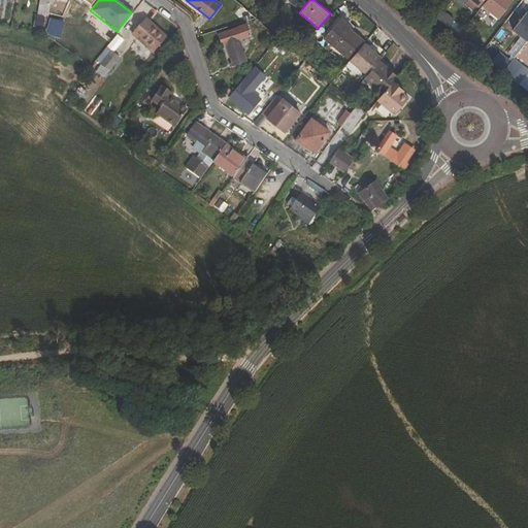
[(512,1),(509,0),(488,0),(483,7),(498,19),(512,1)]
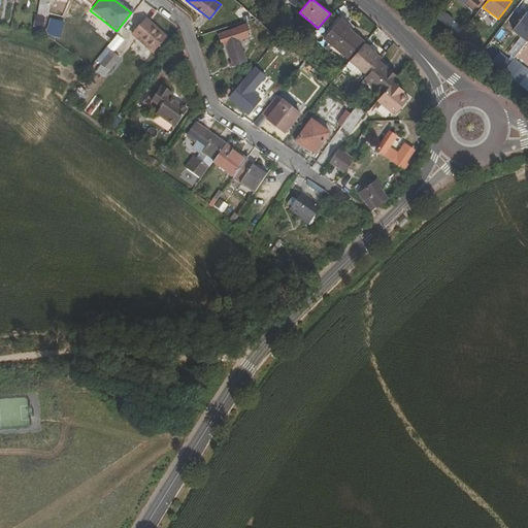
[(527,40),(527,13),(514,30),(527,41),(527,40)]
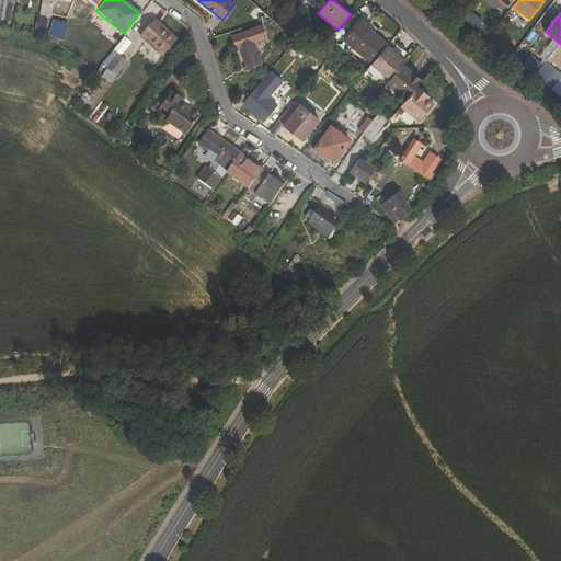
[(35,30),(47,32),(48,19),(36,18),(35,30)]
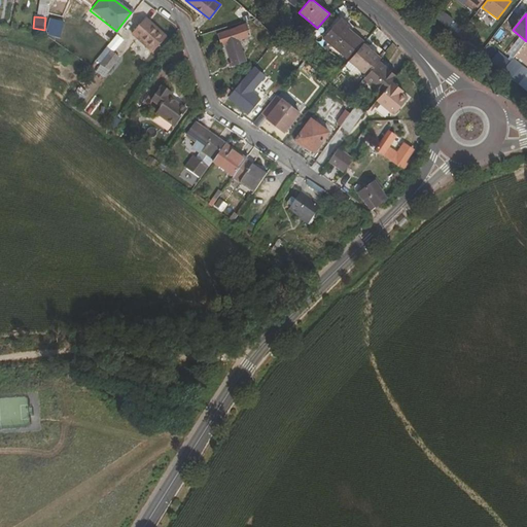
[(132,34),(152,54),(167,38),(146,19),(132,34)]
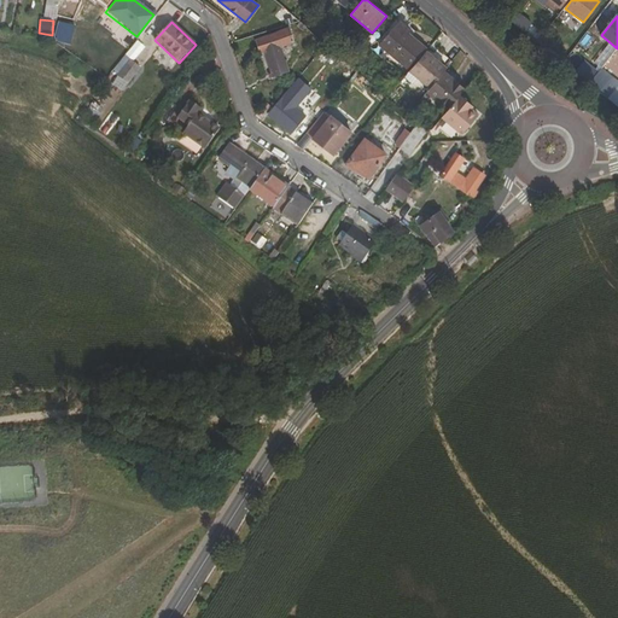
[(59,23),(54,41),(70,46),(75,28),(59,23)]
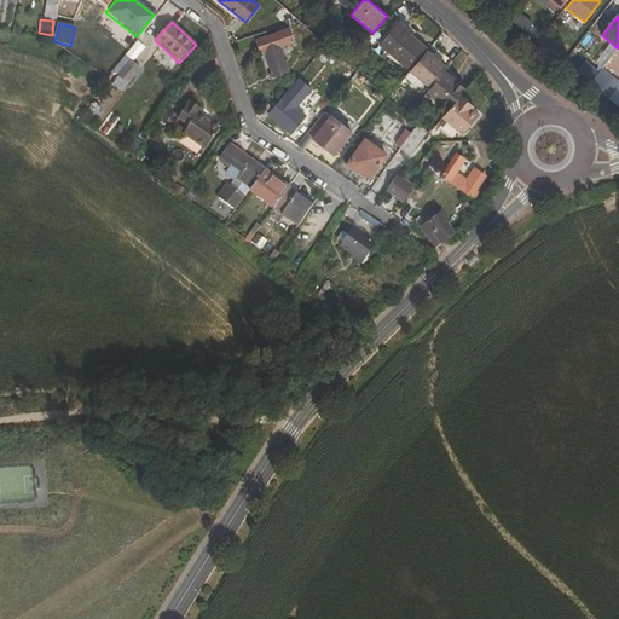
[(428,50),(398,24),(380,46),(410,73),(427,52),(428,50)]
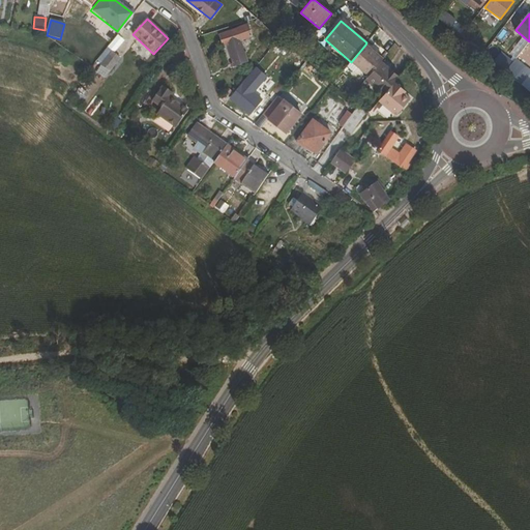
[(224,46),(226,45),(234,66),(248,61),(242,45),(247,42),(245,38),(252,36),(248,25),(219,34),(224,46)]
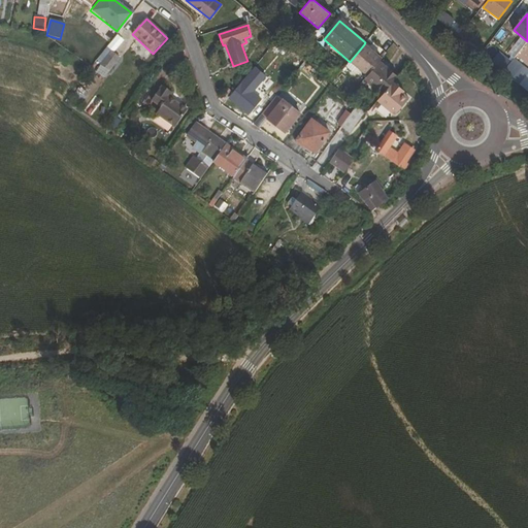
[(364,44),(350,62),(368,76),(380,62),(383,59),(364,44)]
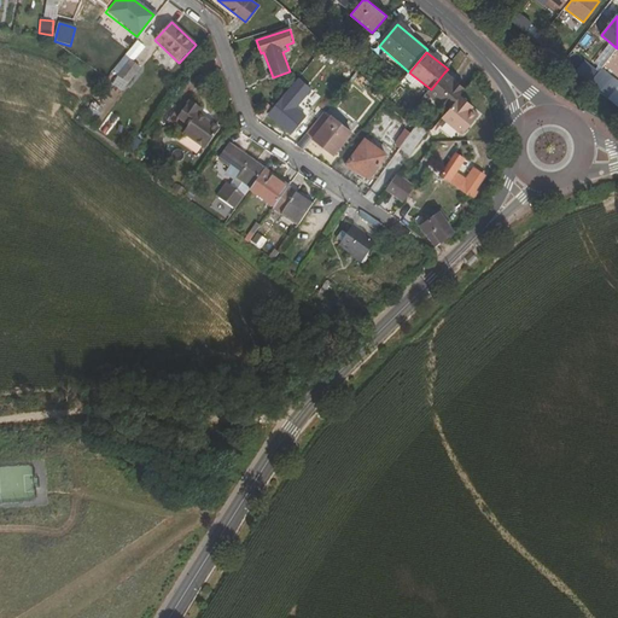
[(141,68),(130,59),(117,76),(128,85),(141,68)]
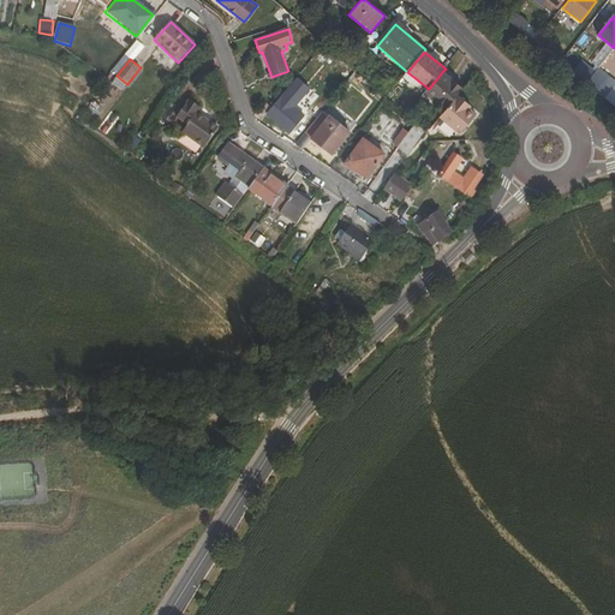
[(312,78),(324,67),(316,59),(304,70),(312,78)]
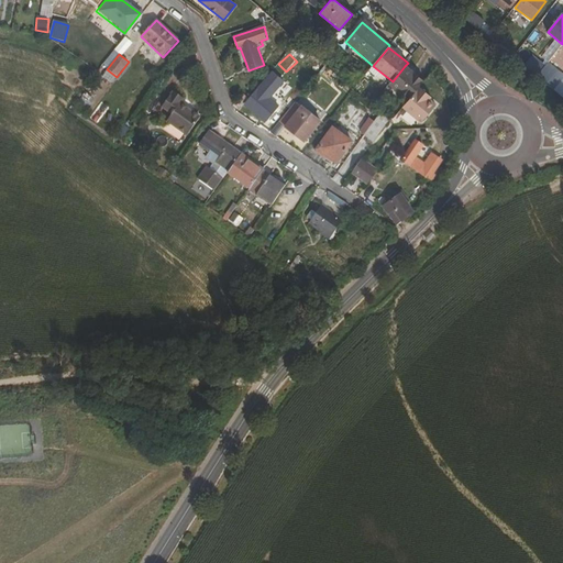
[(531,72),(536,75),(543,64),(540,61),(531,72)]
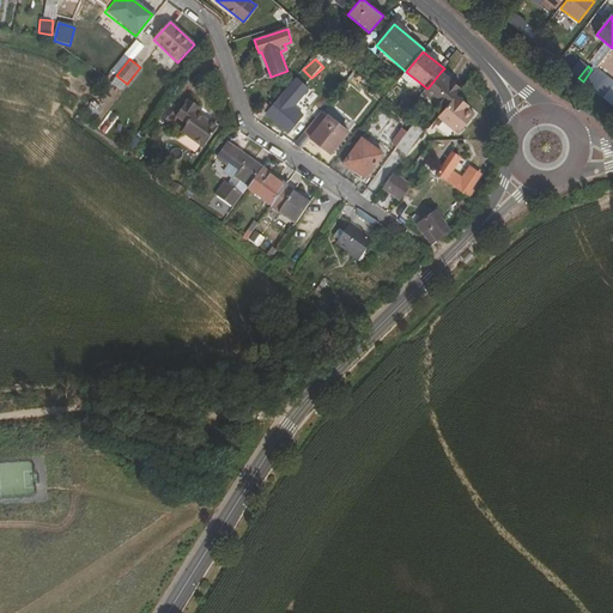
[(583,82),(604,99),(612,86),(612,83),(604,77),(602,78),(592,70),(583,82)]
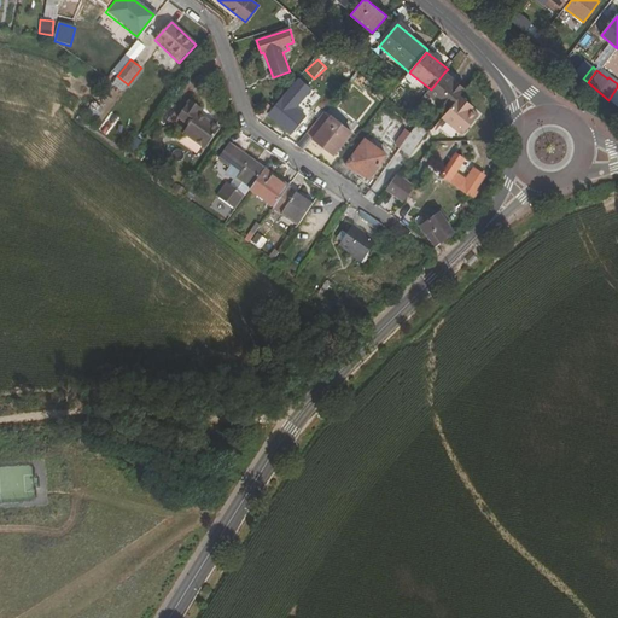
[(350,81),(363,93),(371,83),(357,71),(350,81)]
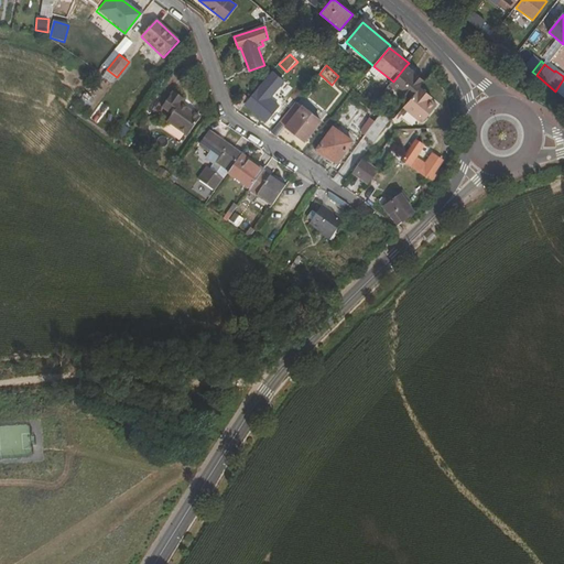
[(393,82),(390,86),(409,101),(421,86),(425,82),(405,66),(393,82)]
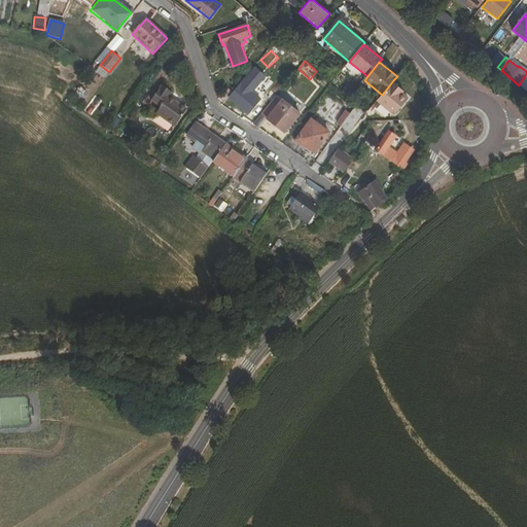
[(394,113),(409,97),(402,92),(399,90),(401,86),(393,80),(382,95),(378,100),(394,113)]
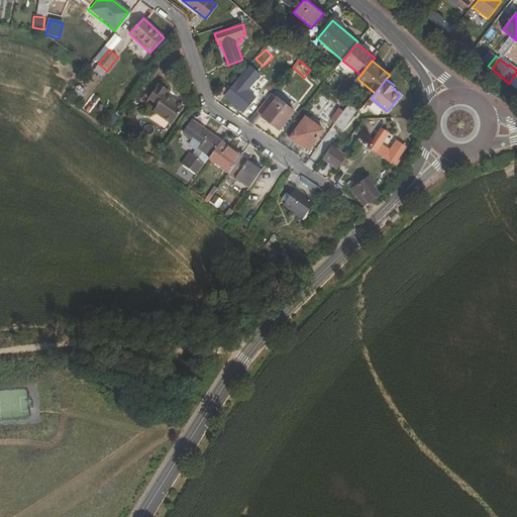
[(270,97),(279,85),(274,80),(264,92),(270,97)]
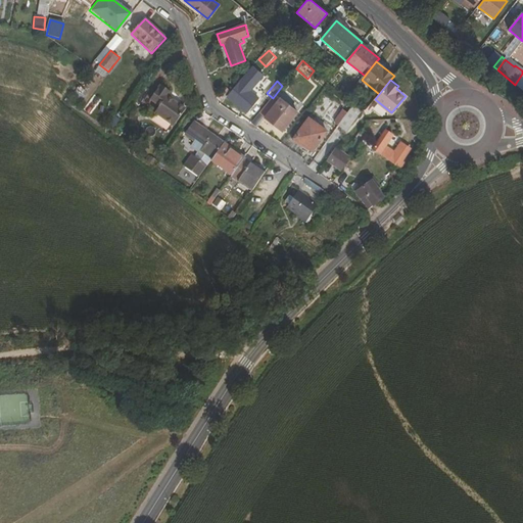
[(231,92),(227,97),(247,113),(259,99),(239,82),(231,92)]
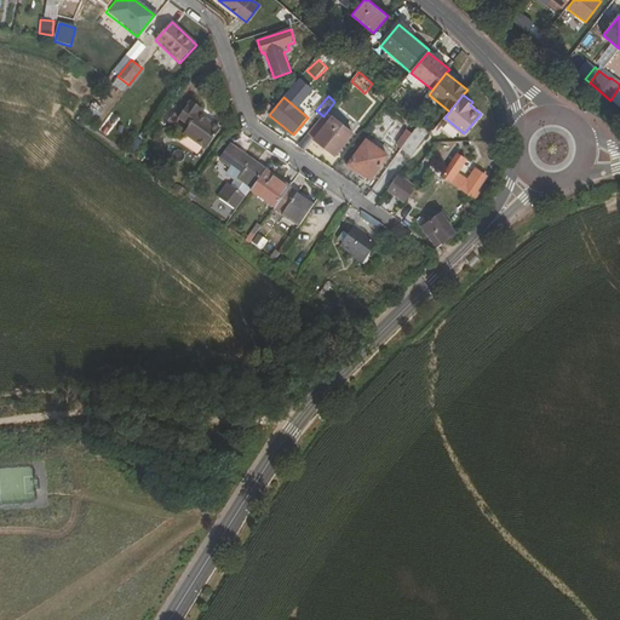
[(188,127),(183,135),(206,150),(220,130),(197,114),(201,109),(190,101),(177,120),(188,127)]
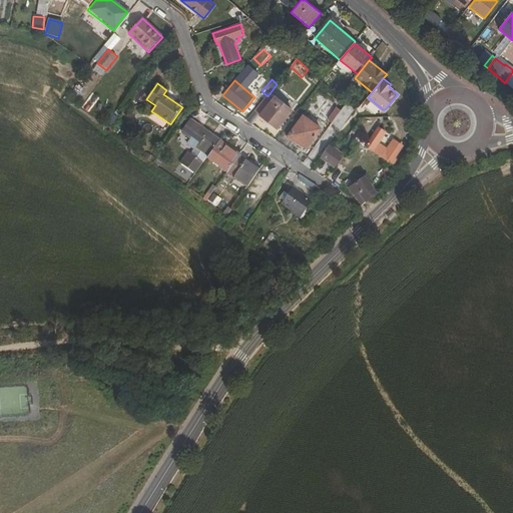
[(226,90),(221,85),(213,96),(218,100),(222,95),(226,90)]
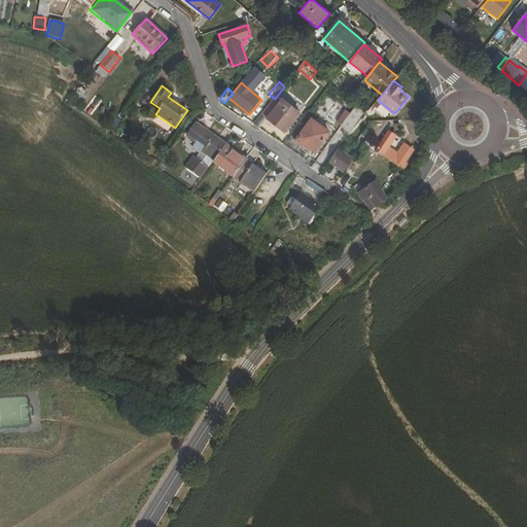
[(329,89),(312,108),(323,119),(342,99),(329,89)]
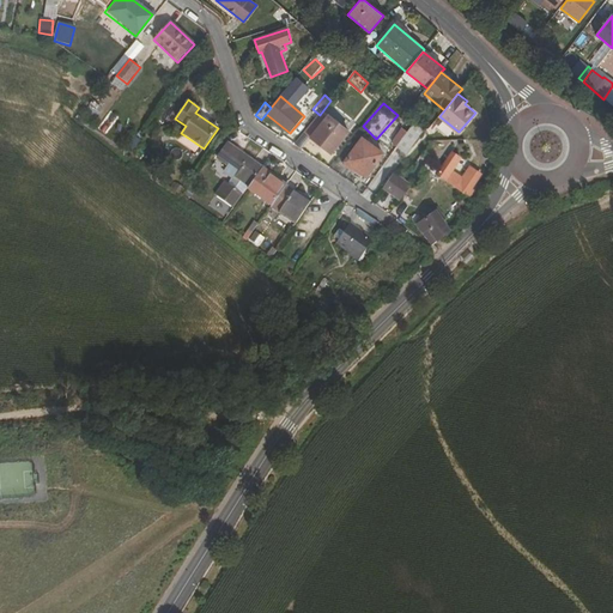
[(332,153),(349,132),(328,115),(310,138),(332,153)]
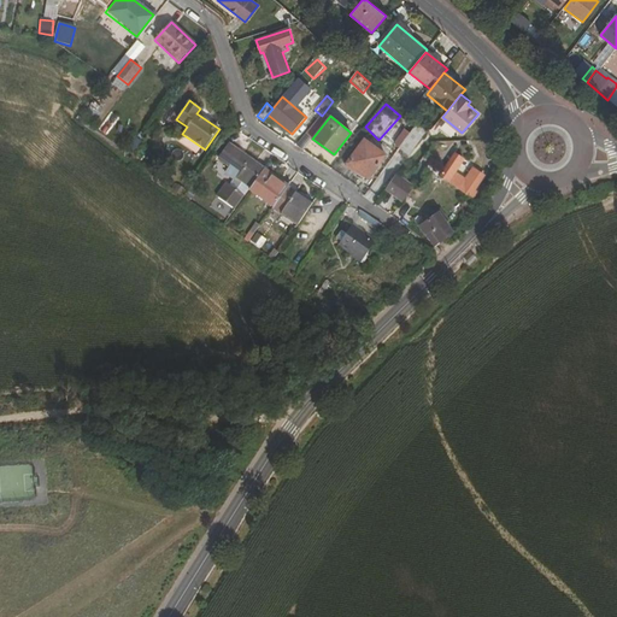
[(399,148),(409,156),(427,130),(417,123),(399,148)]
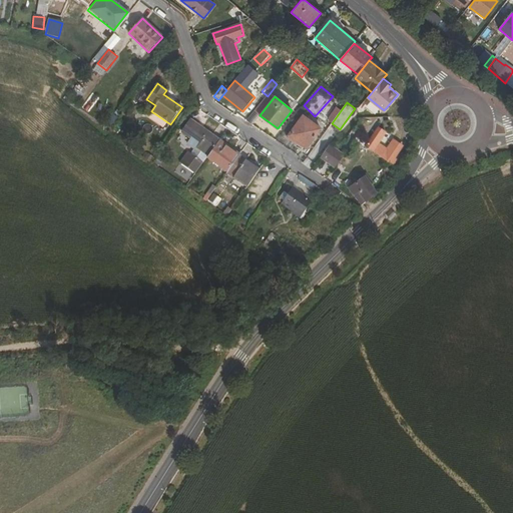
[(297,145),(298,143),(306,148),(321,128),(303,115),(287,138),(297,145)]
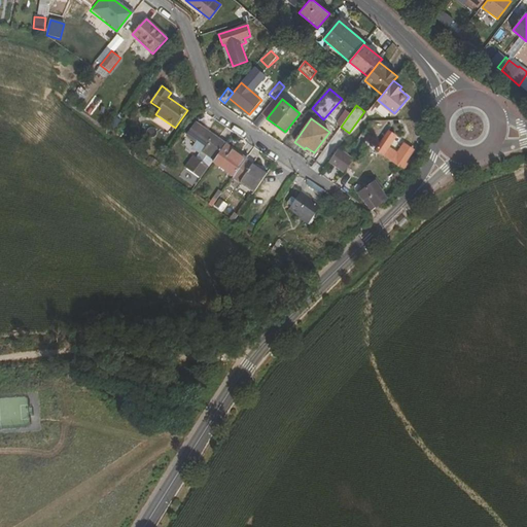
[(186,137),(197,143),(192,149),(200,153),(196,160),(192,157),(185,168),(202,179),(213,163),(225,144),(196,124),(186,137)]
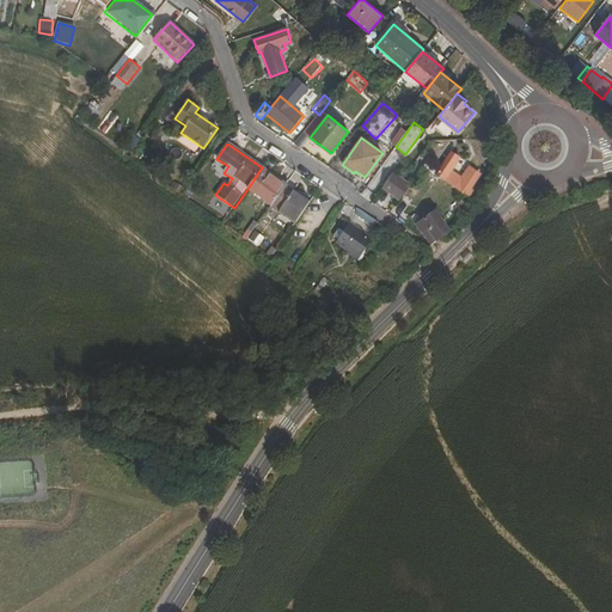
[(435,176),(467,199),(472,190),(471,189),(481,173),(470,166),(461,178),(452,171),(460,158),(452,152),(435,176)]
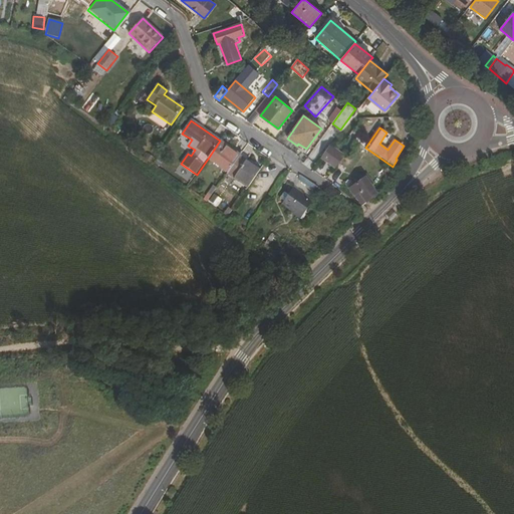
[(240,156),(220,141),(208,159),(228,173),(240,156)]
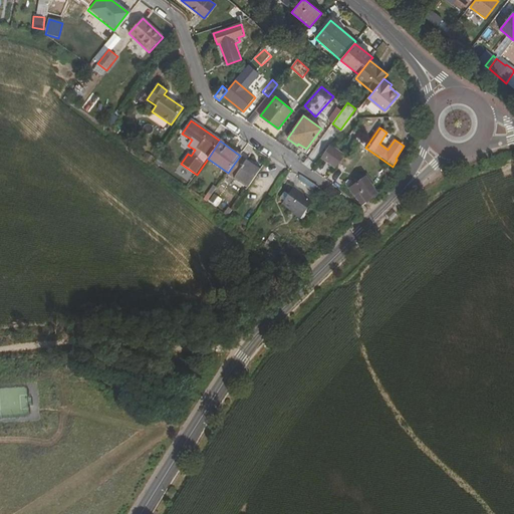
[(335,169),(344,156),(330,146),(320,158),(335,169)]
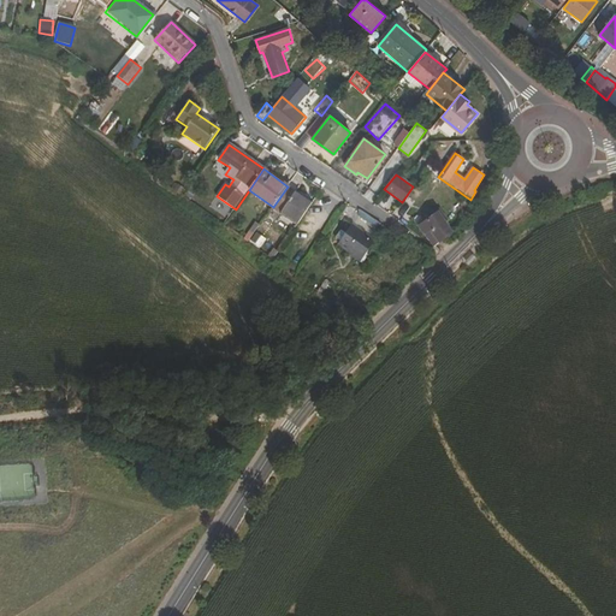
[(298,225),(313,205),(288,187),(273,207),(298,225)]
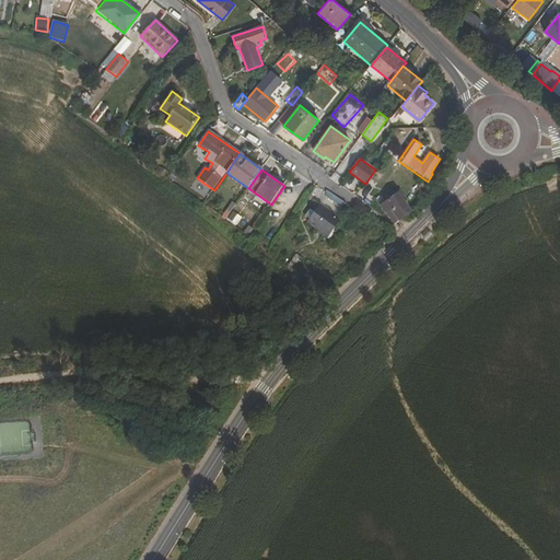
[(462,208),(483,195),(478,186),(456,199),(462,208)]
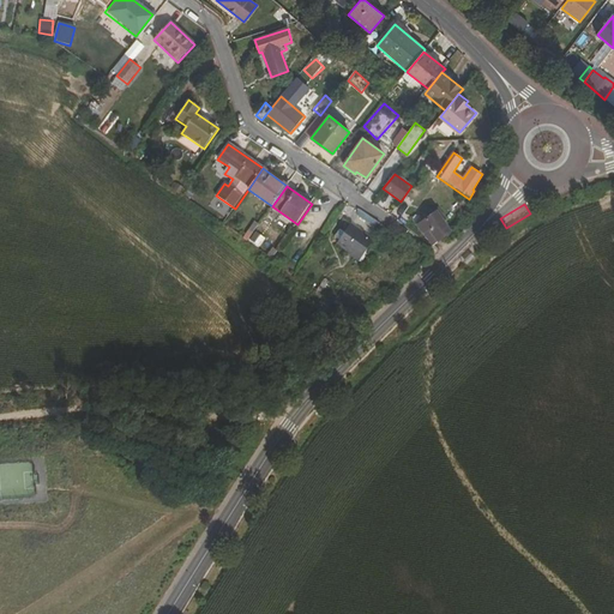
[(431,247),(450,234),(437,215),(417,227),(431,247)]
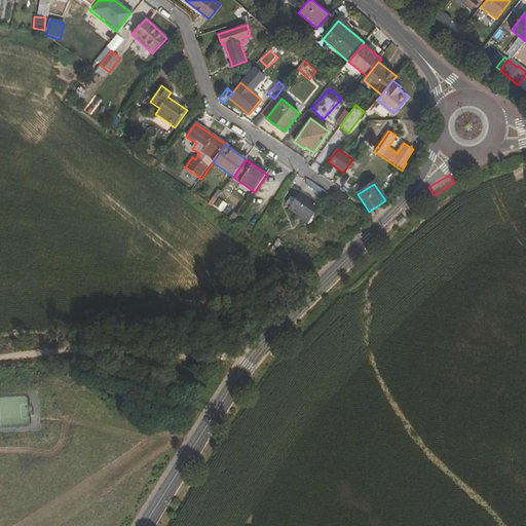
[(222,192),(219,190),(209,204),(213,207),(222,192)]
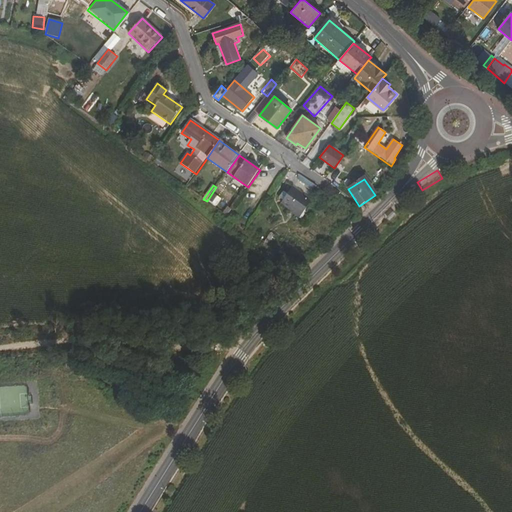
[(298,217),(311,200),(293,187),(280,204),(298,217)]
